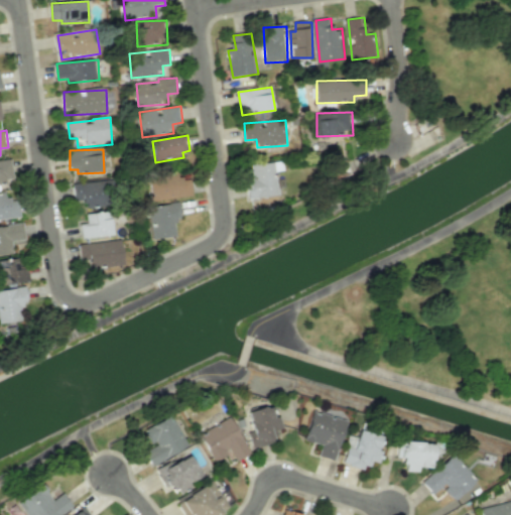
[(0,183),(15,183),(14,160),(0,161),(0,183)]
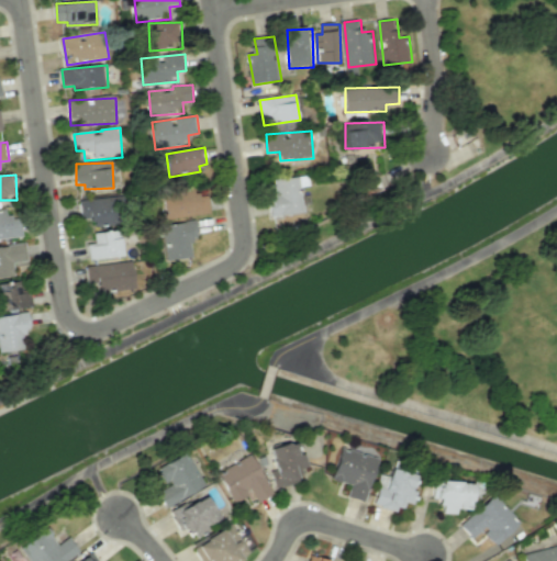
[(277,180),(278,197),(270,197),(273,217),(305,214),(303,188),(311,187),(310,177),(277,180)]
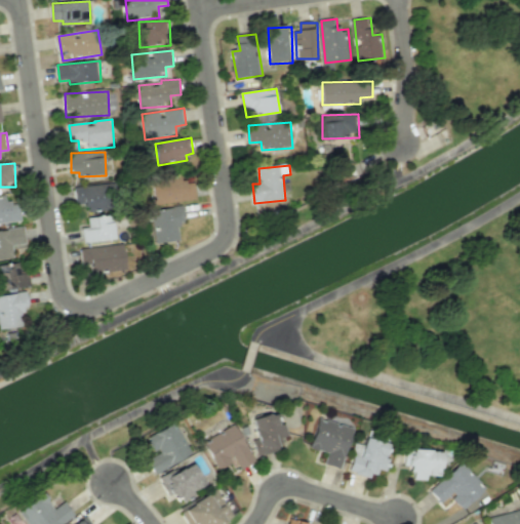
[(199,199),(196,183),(186,184),(185,177),(153,183),(157,206),(199,199)]
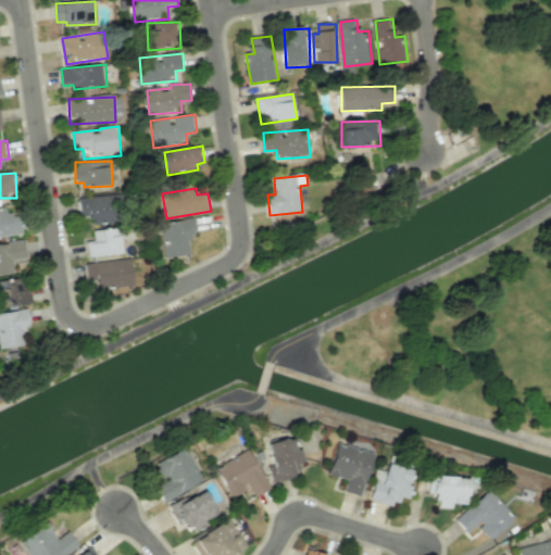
[(82,221),(96,219),(96,223),(123,222),(123,196),(80,197),(82,221)]
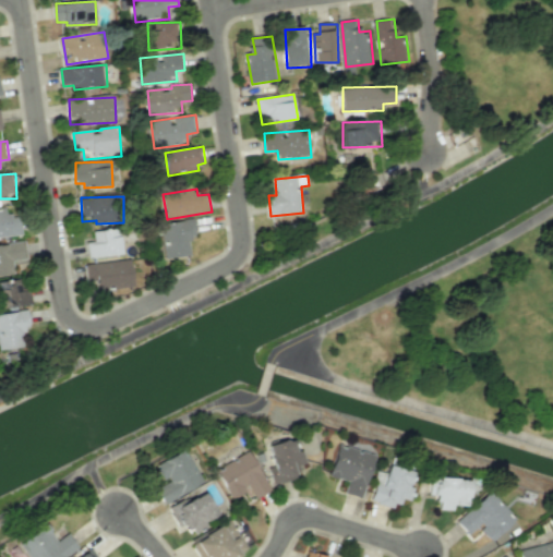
[(0,209),(0,238),(24,234),(21,214),(9,216),(8,208),(0,209)]
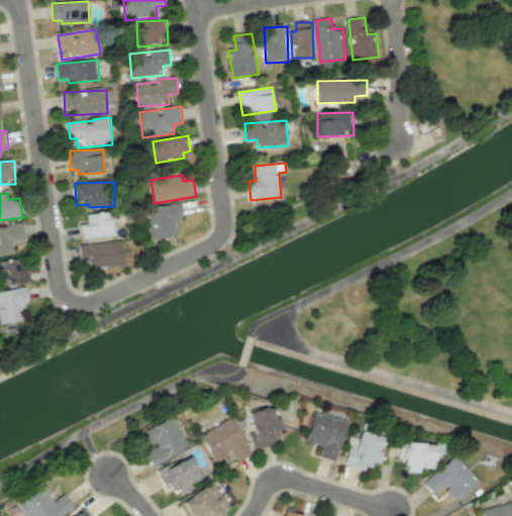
[(184,221),(183,204),(151,207),(155,240),(179,237),(177,222),(184,221)]
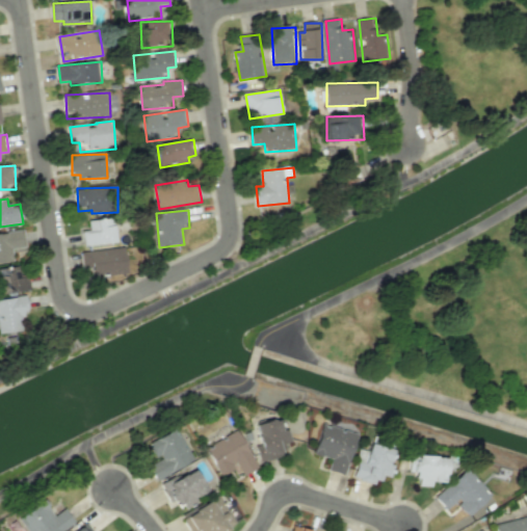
[(85,232),(86,246),(119,243),(115,218),(91,221),(93,231),(85,232)]
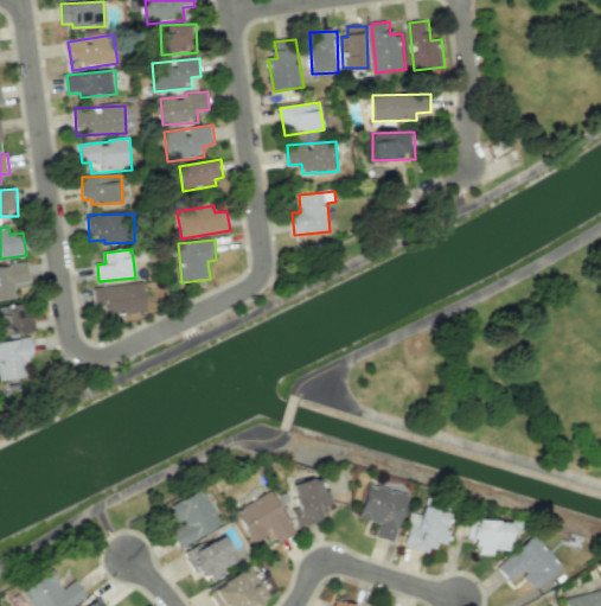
[(0,266),(0,300),(18,300),(17,284),(32,284),(31,265),(0,266)]
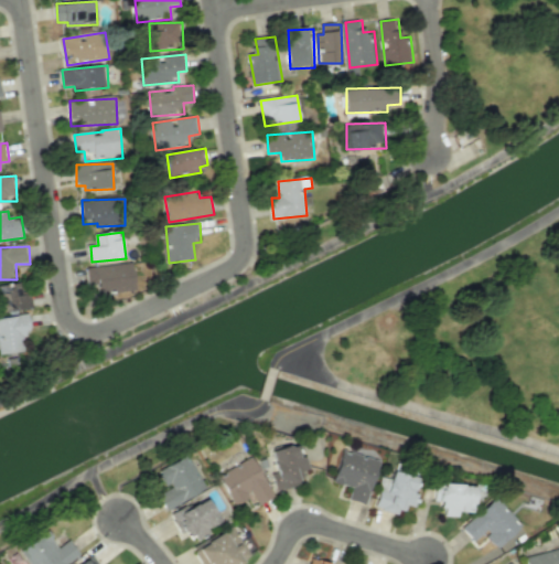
[(105,288),(105,293),(137,293),(137,265),(90,266),(90,289),(105,288)]
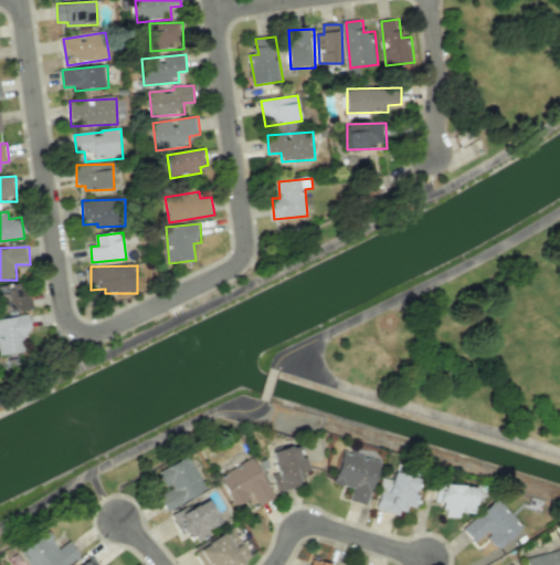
[(18,296),(16,285),(4,286),(9,313),(35,309),(33,294),(18,296)]
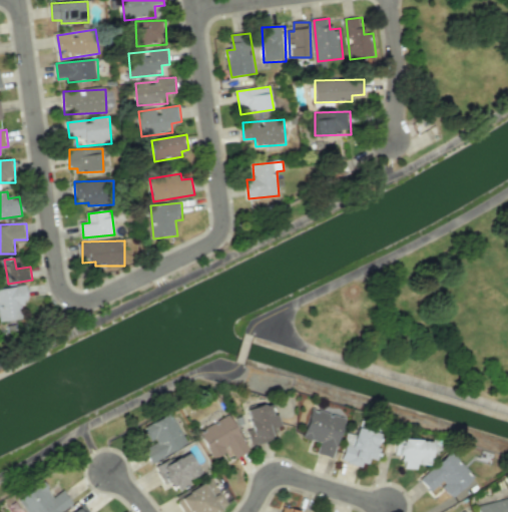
[(0,288),(0,321),(28,320),(26,287),(0,288)]
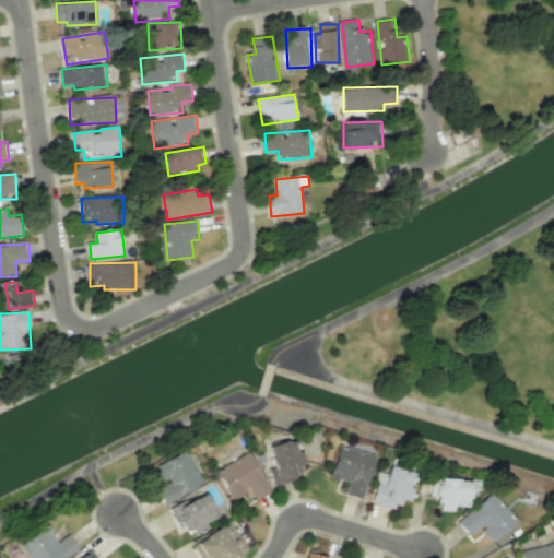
[(309,464),(305,451),(299,453),(295,439),(271,447),(277,469),(272,470),(277,487),(299,481),(296,469),(309,464)]
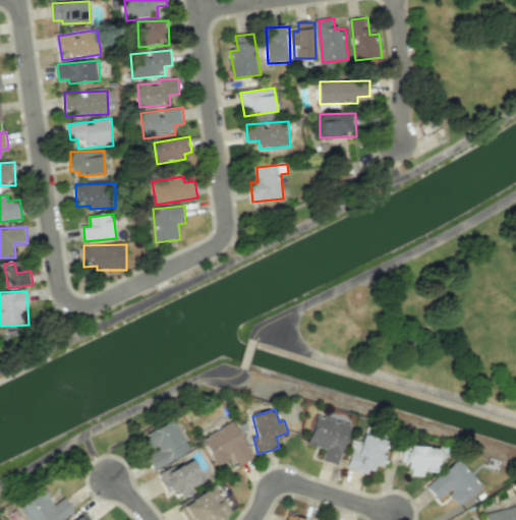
[(340,466),(351,424),(317,415),(308,445),(327,450),(324,461),(340,466)]
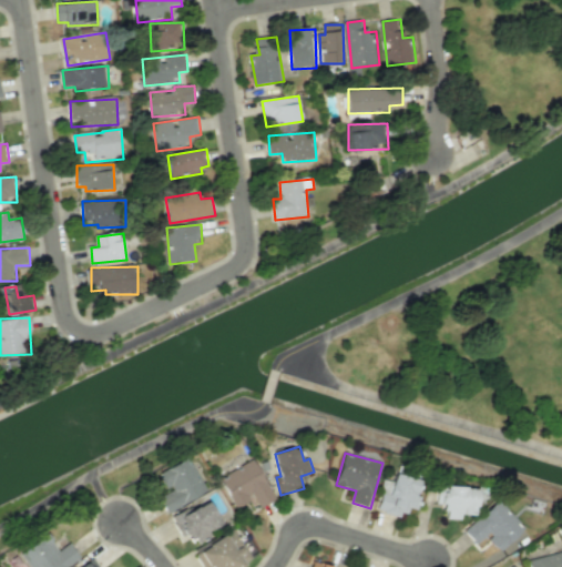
[(210,492),(191,456),(160,474),(170,493),(161,497),(170,514),(210,492)]
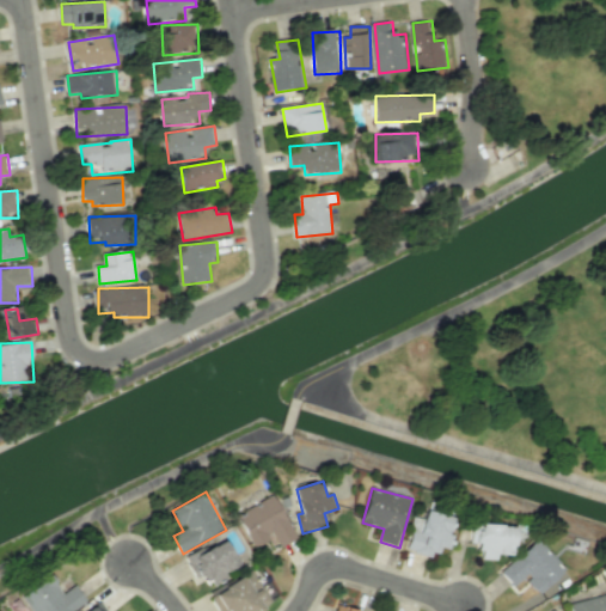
[(255,549),(276,539),(281,549),(298,541),(277,496),(239,514),(255,549)]
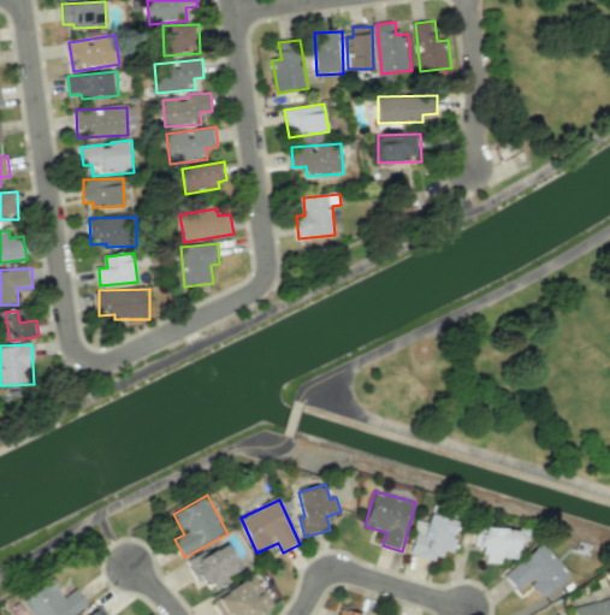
[(425,538),(416,537),(412,555),(437,561),(439,550),(456,554),(460,539),(454,538),(457,520),(430,514),(425,538)]
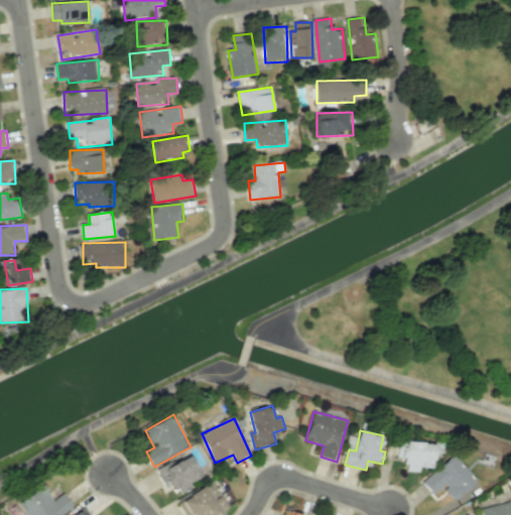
[(398,459),(407,459),(406,473),(421,473),(421,468),(434,468),(435,443),(399,442),(398,459)]
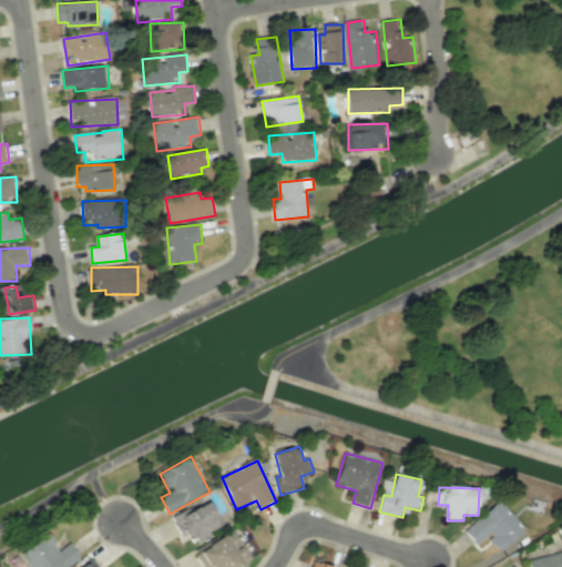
[(185,538),(193,534),(200,545),(214,536),(212,532),(224,525),(210,500),(174,519),(185,538)]
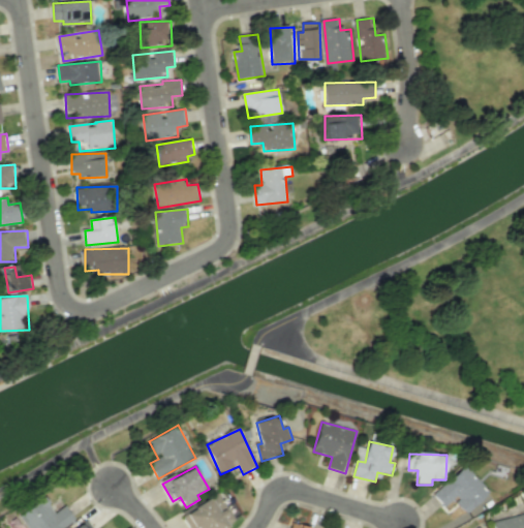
[(491,492),(466,466),(434,495),(448,508),(456,501),(468,514),(491,492)]
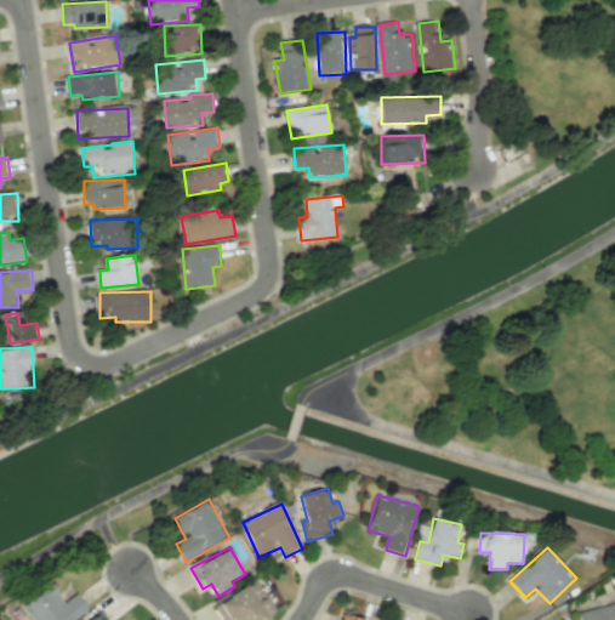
[(271,619),(279,615),(261,579),(217,603),(225,619),(271,619)]
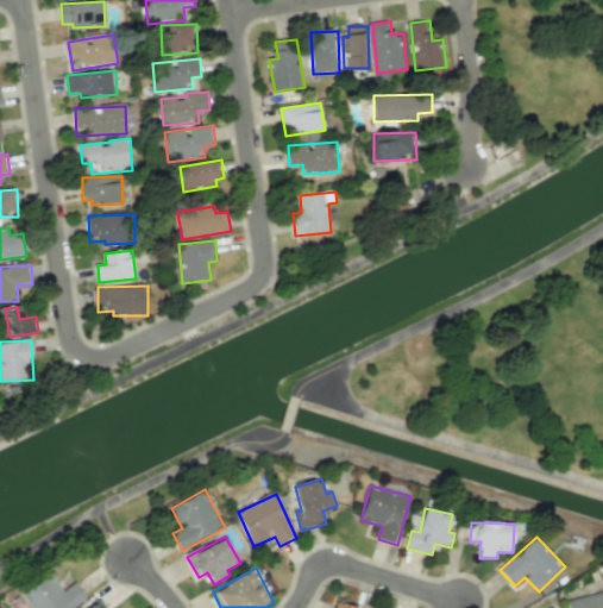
[(76,607),(88,601),(76,583),(64,590),(54,574),(24,591),(33,607),(76,607)]
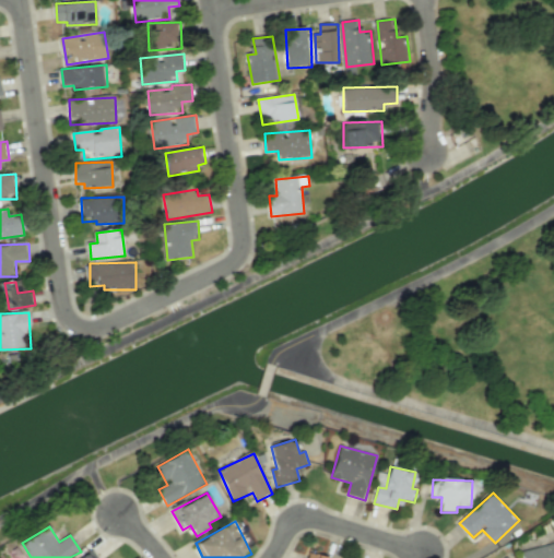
[(553,544),(522,553),(525,557),(553,557),(553,544)]
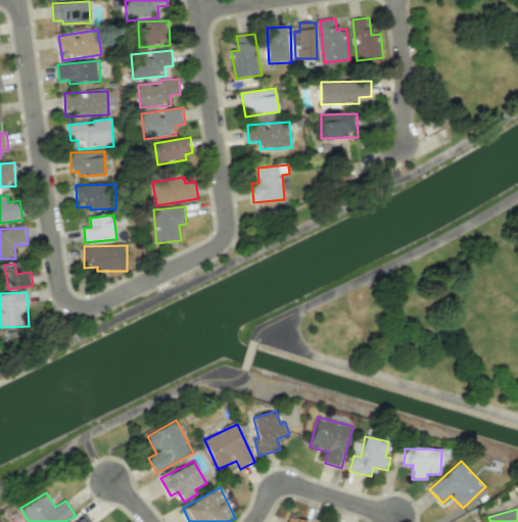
All buildings are outlined.
